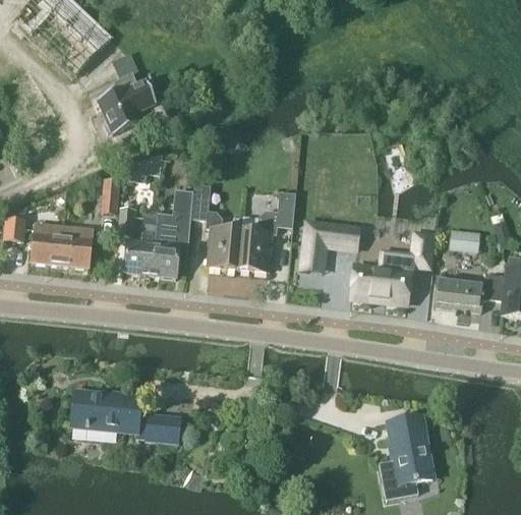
[(72,81),(113,39),(71,0),(33,0),(11,23),(72,81)]
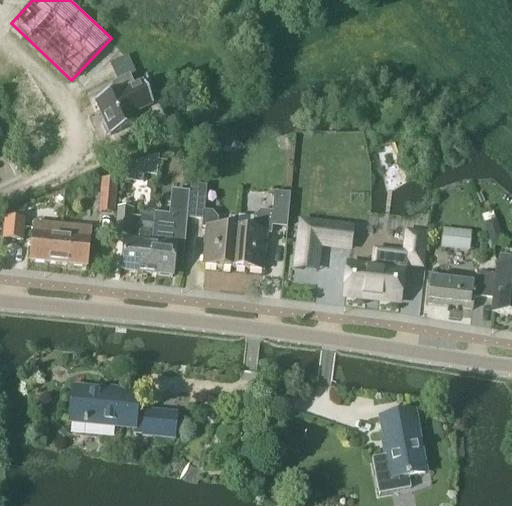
[(136,82),(131,72),(116,79),(119,86),(96,97),(112,132),(141,118),(136,109),(155,100),(144,78),(136,82)]
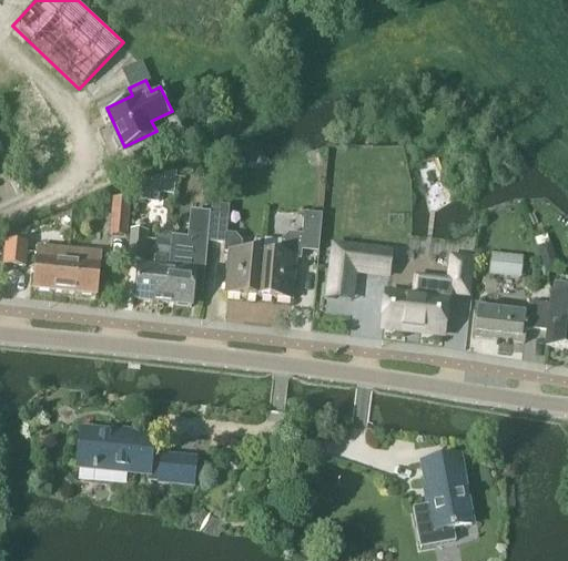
[(135,183),(134,192),(162,194),(162,192),(175,193),(178,167),(135,183)]
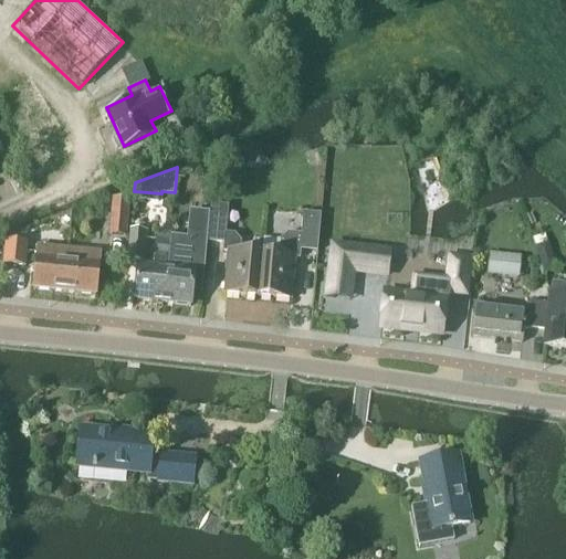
[(127,233),(130,196),(113,194),(109,231),(127,233)]
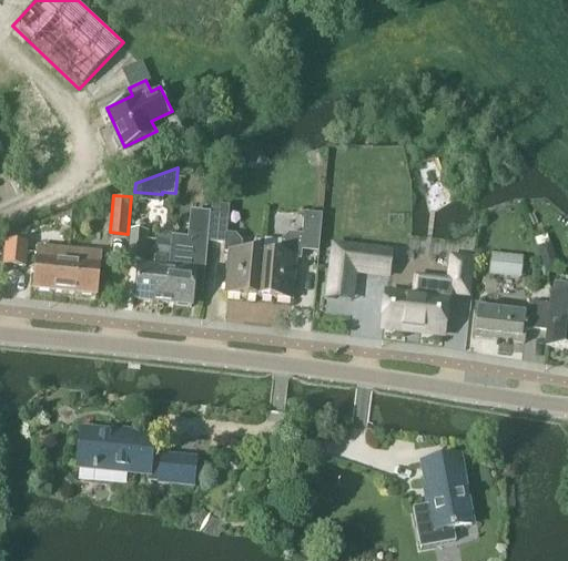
[(259,293),(262,248),(242,246),(243,238),(237,231),(227,230),(230,202),(213,201),(209,238),(225,240),(224,248),(231,250),(226,289),(259,293)]
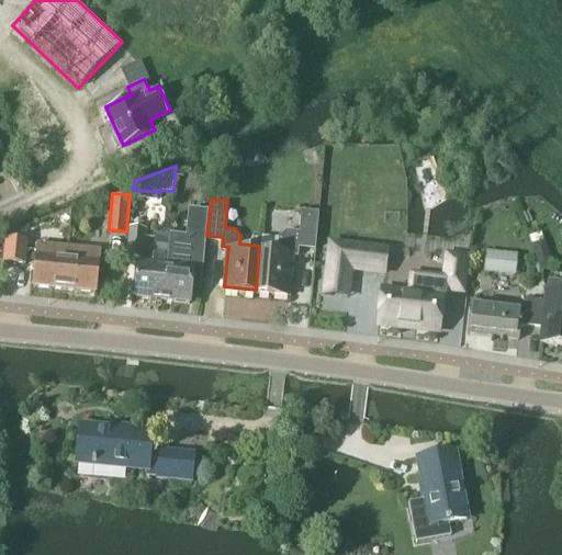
[(169,228),(163,297),(191,299),(192,285),(202,286),(206,236),(210,206),(189,204),(186,230),(169,228)]
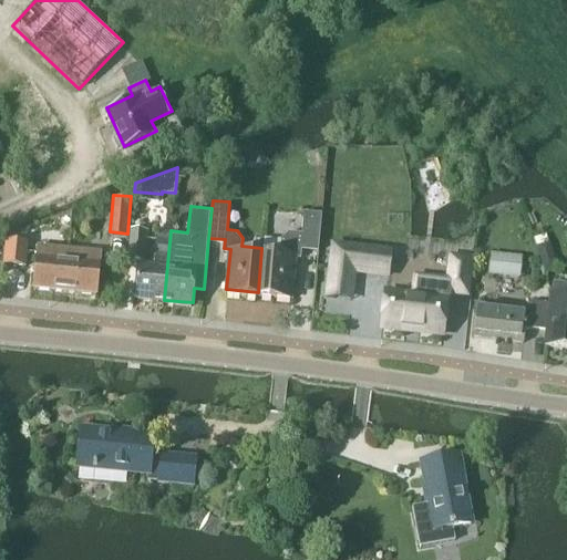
[(261,248),(258,292),(292,296),(296,256),(301,256),(302,247),(319,248),(322,210),(305,208),(302,230),(290,229),(282,235),(280,250),(261,248)]
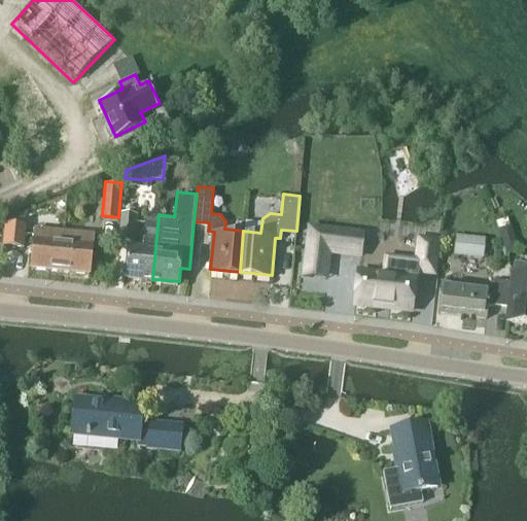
[(136,240),(137,211),(121,210),(118,238),(136,240)]
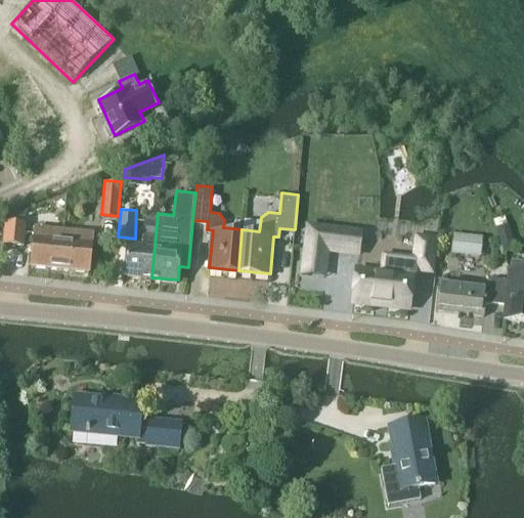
[(125,274),(151,277),(158,213),(158,212),(145,211),(142,243),(128,242),(125,274)]
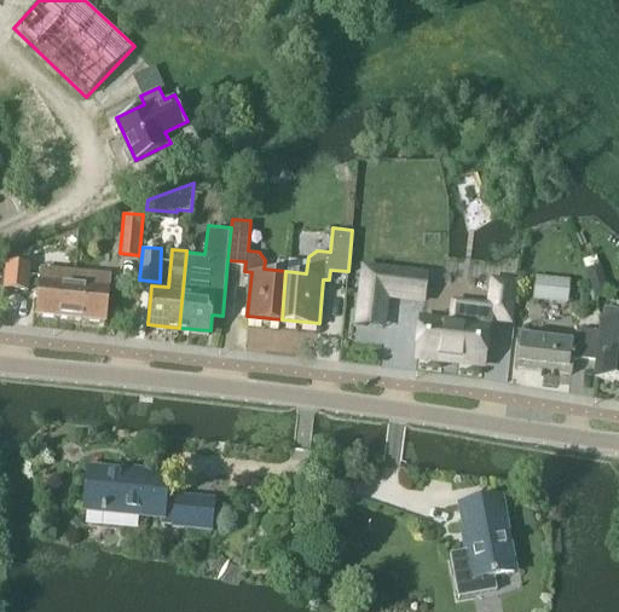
[(28,287),(30,261),(7,260),(5,286),(28,287)]
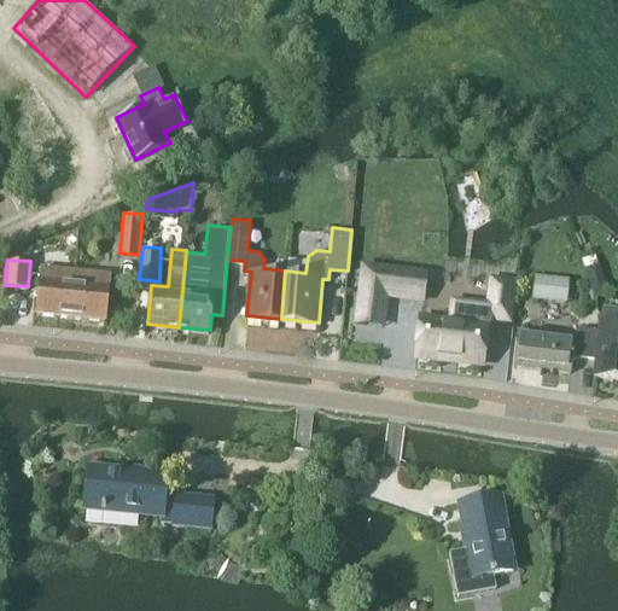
[(584,266),(589,281),(605,277),(600,261),(584,266)]
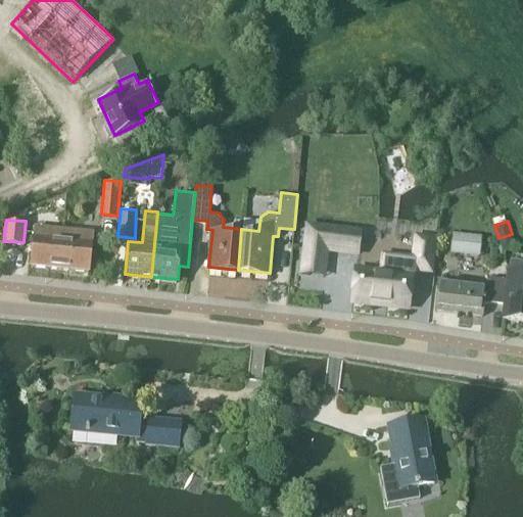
[(305,243),(302,270),(324,273),(327,246),(358,249),(361,229),(307,222),(305,243)]
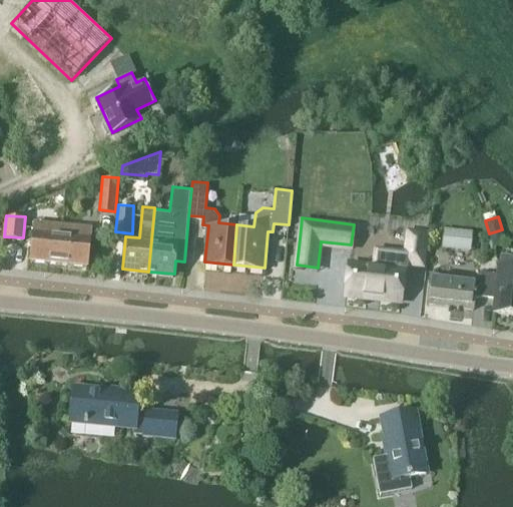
[(59,261),(63,221),(35,218),(31,258),(59,261)]
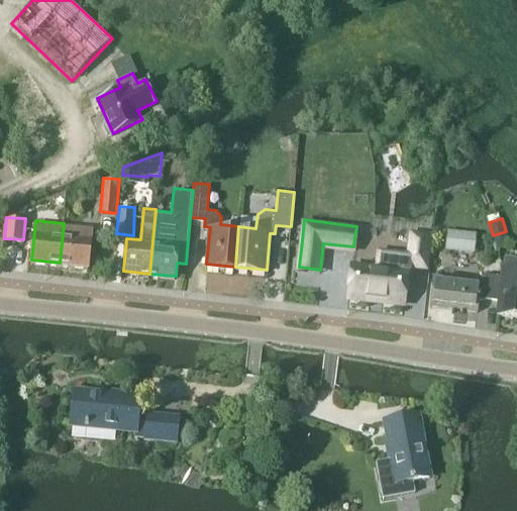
[(64,223),(60,263),(88,266),(92,226),(64,223)]
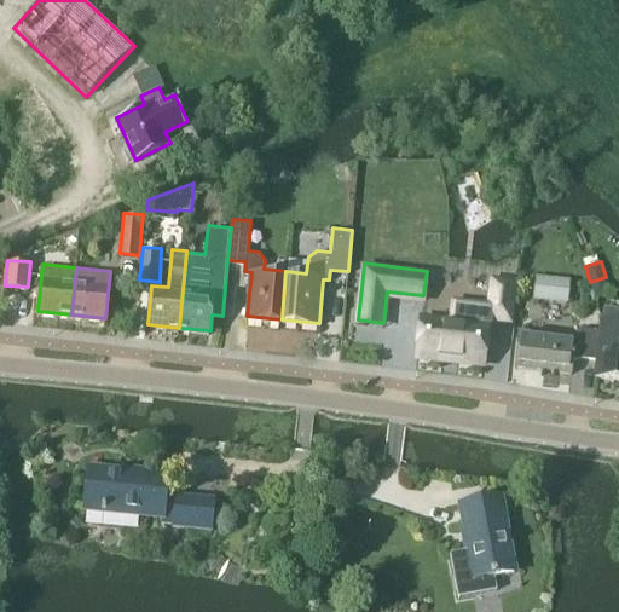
[(536,271),(533,295),(568,300),(571,276),(536,271)]
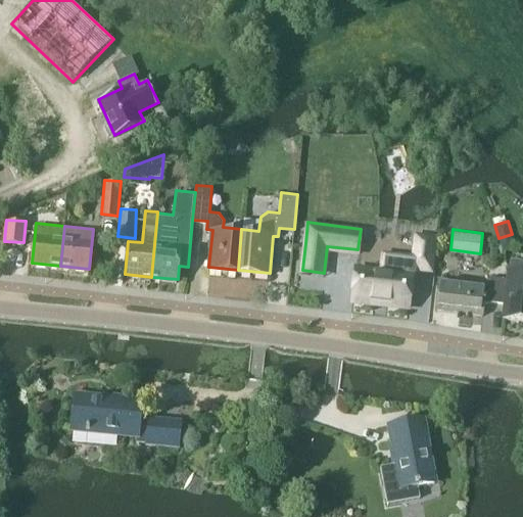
[(416,233),(413,265),(431,267),(434,235),(416,233)]
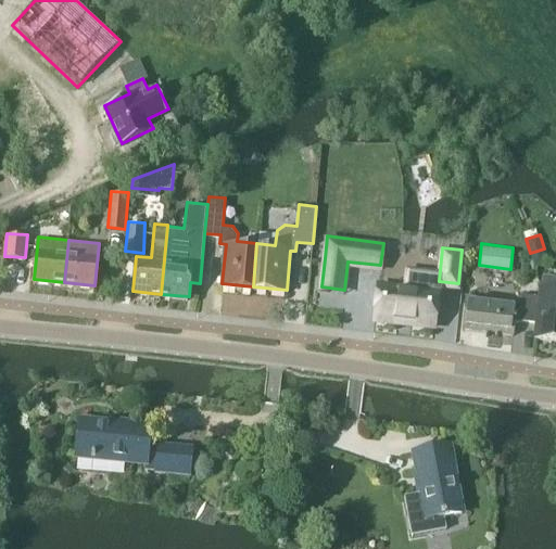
[(517,299),(515,317),(536,320),(535,334),(555,335),(555,273),(542,272),(541,284),(540,293),(518,291),(517,299)]
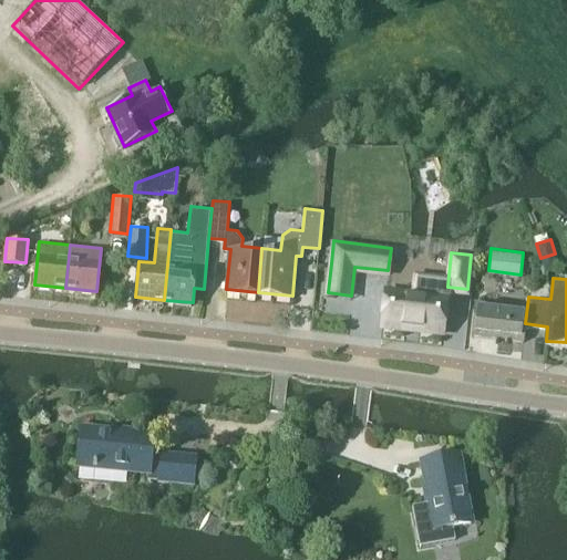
[(442,331),(445,293),(388,287),(383,324),(442,331)]
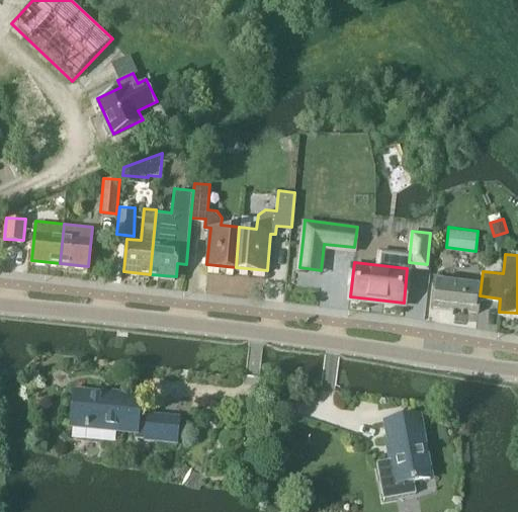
[(480,295),(482,279),(434,273),(431,305),(478,310),(480,295)]
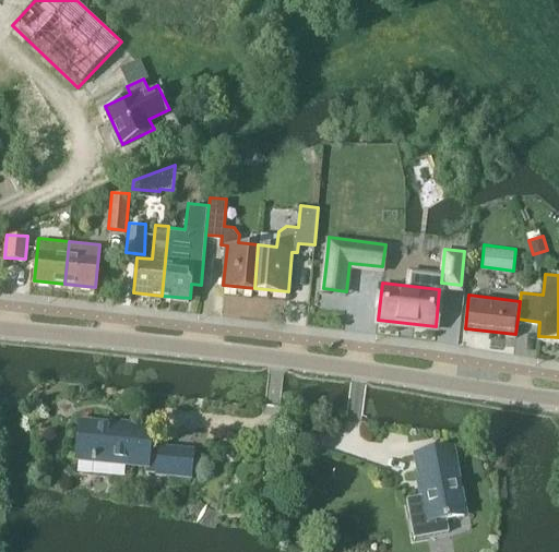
[(147,465),(151,426),(81,419),(76,458),(147,465)]
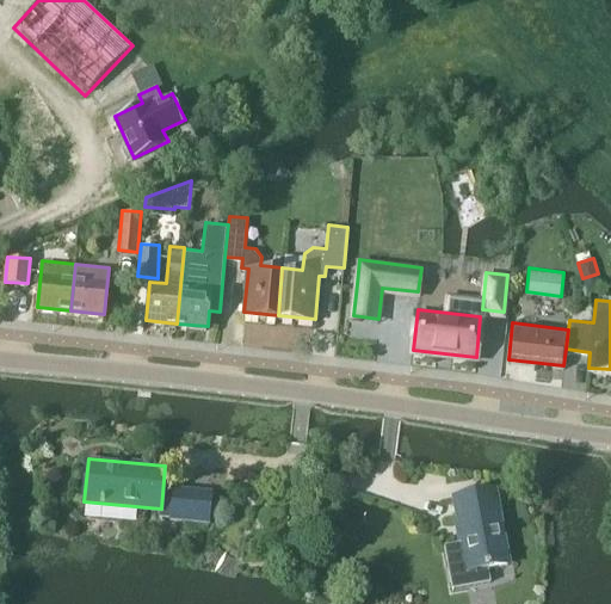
[(161,509),(160,516),(166,516),(210,519),(213,487),(174,484),(164,482),(161,509)]
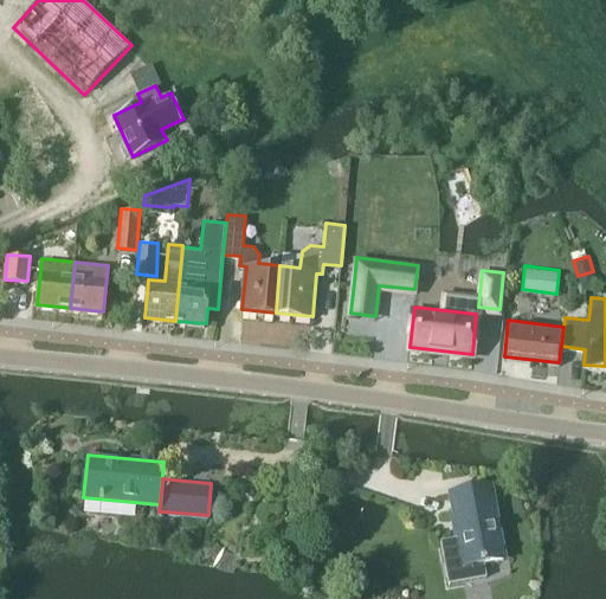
[(450,581),(491,574),(489,560),(504,558),(490,482),(451,489),(461,541),(443,545),(450,581)]
